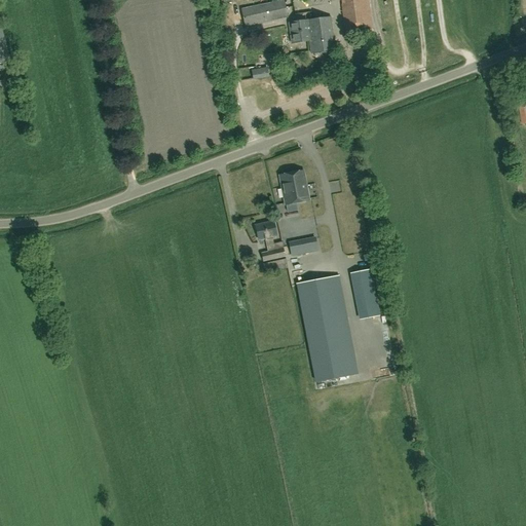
[(245,28),(288,17),(284,0),(282,0),(241,9),(245,28)]
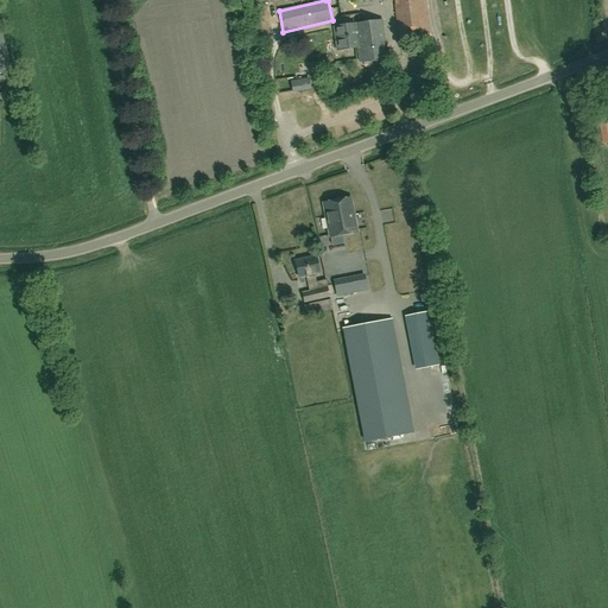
[(399,38),(431,35),(425,0),(397,0),(398,5),(394,5),(399,38)]
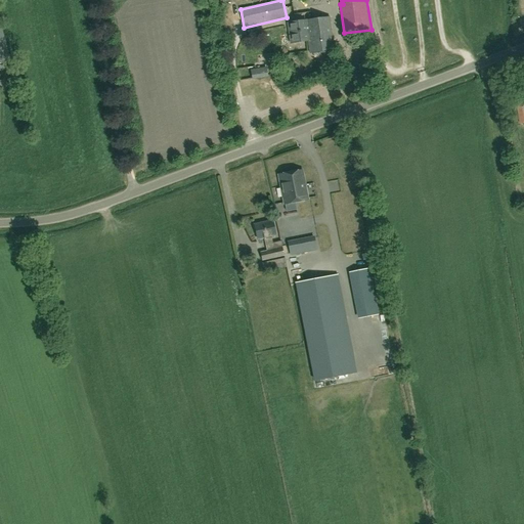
[(291,43),(308,41),(310,53),(335,49),(330,16),(288,23),(291,43)]
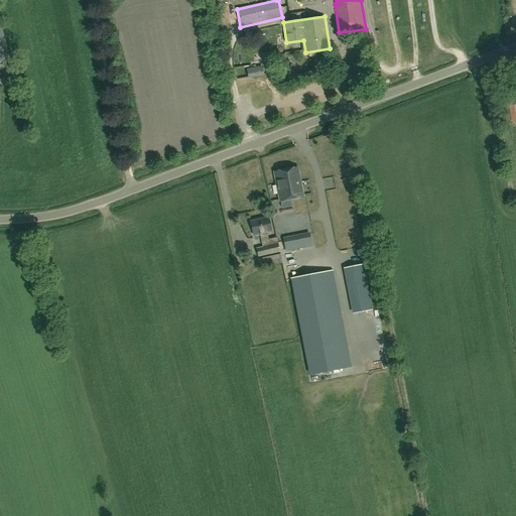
[(298,166),(288,168),(275,170),(281,200),(303,195),(298,166)]
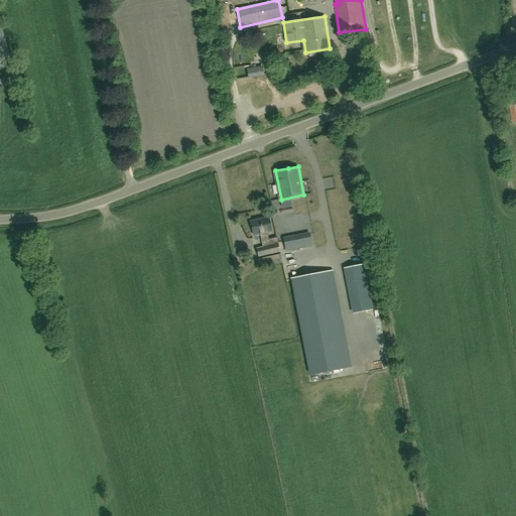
[(347,200),(331,203),(338,233),(328,235),(330,244),(353,239),(351,230),(354,230),(347,200)]
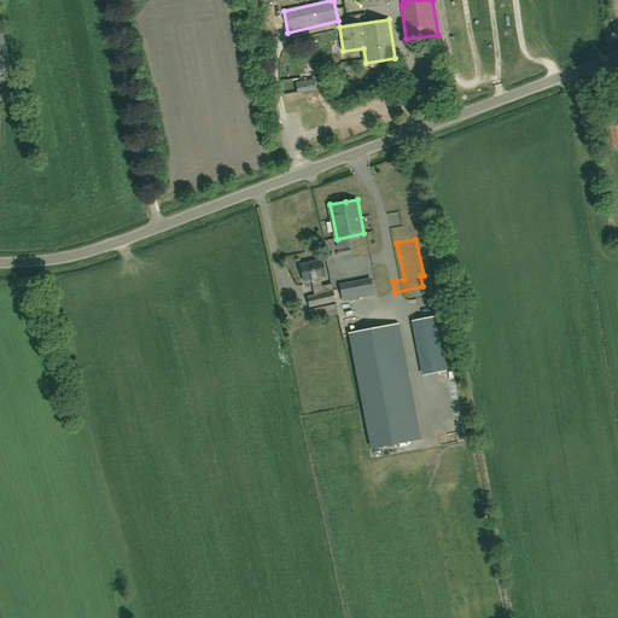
[(336,302),(332,287),(332,284),(321,286),(320,280),(327,278),(322,258),(298,264),(303,284),(312,281),(314,296),(307,297),(309,308),(336,302)]
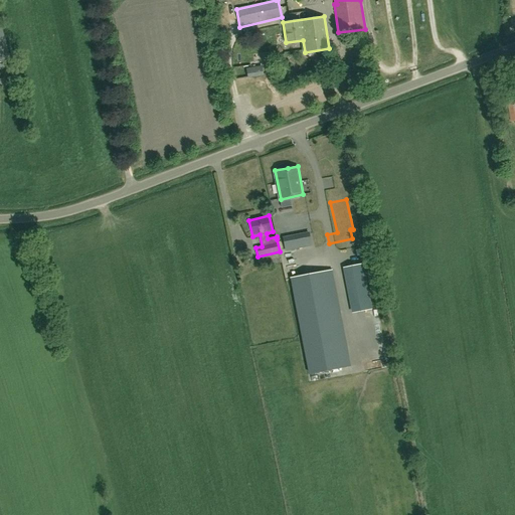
[(287,248),(294,247),(291,235),(284,236),(287,248)]
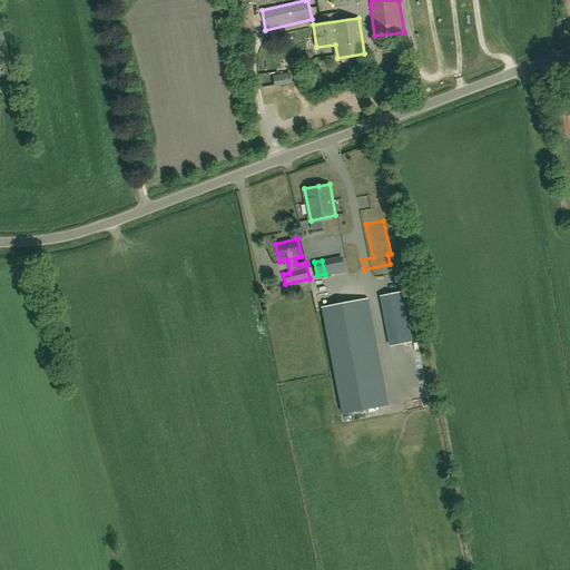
[(288,296),(312,291),(310,281),(286,286),(288,296)]
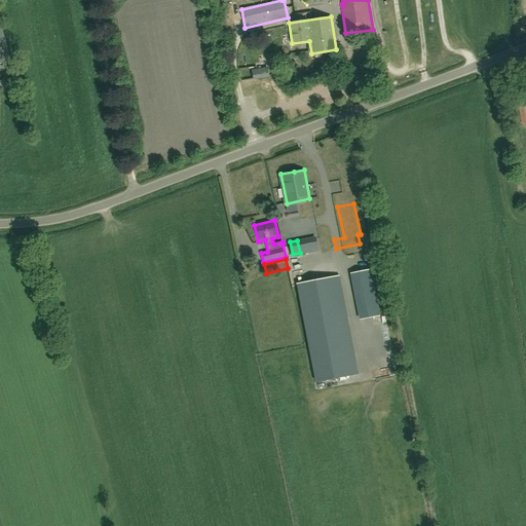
[(360,318),(379,314),(370,270),(351,274),(360,318)]
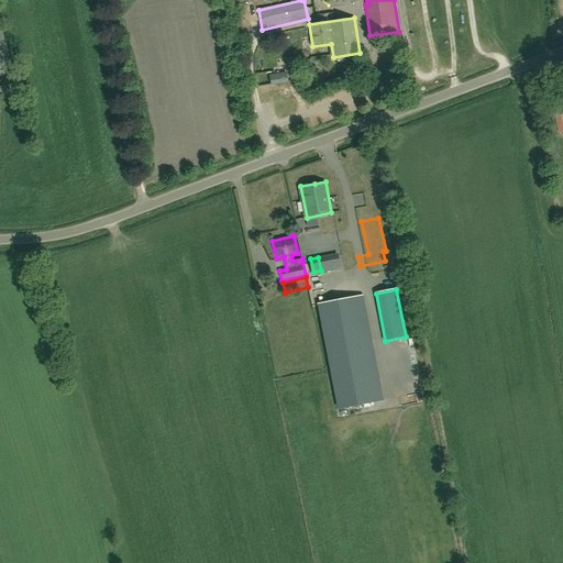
[(363,296),(318,304),(318,305),(319,305),(338,408),(382,400),(363,296)]
